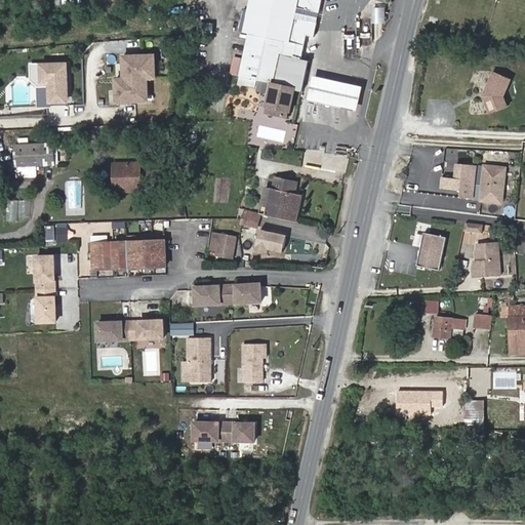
[(295,17),(298,7),(320,12),(322,0),(249,0),(243,33),(248,34),(238,84),(255,88),(256,81),(270,84),(296,90),(304,92),(308,73),(311,61),(303,59),(308,40),(309,36),(315,37),(317,30),(318,23),(295,17)]
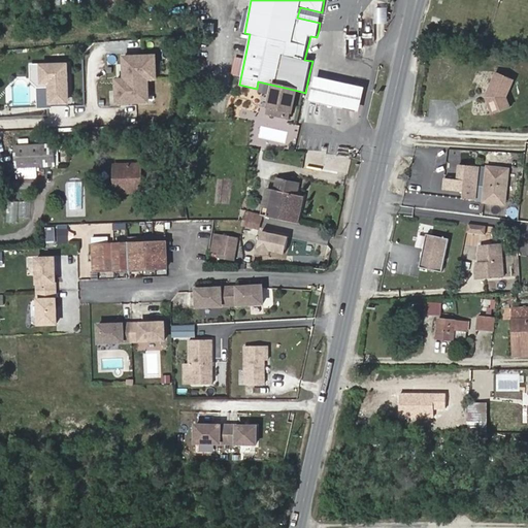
[(158,55),(122,56),(123,78),(113,78),(114,105),(151,103),(150,80),(158,80),(158,55)]
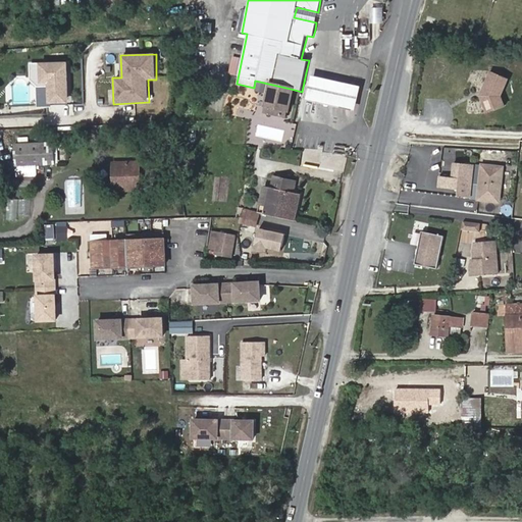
[(72,63),(39,62),(39,84),(48,85),(48,103),(72,104),(72,63)]
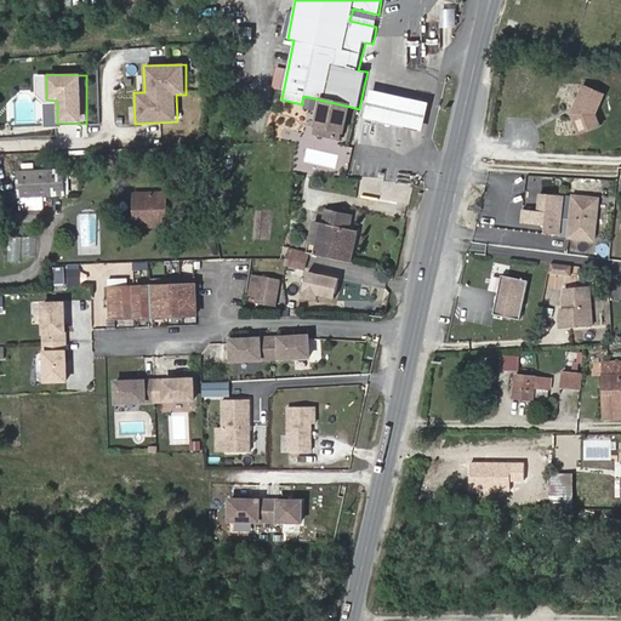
[(600,126),(596,114),(604,95),(584,86),(573,112),(571,114),(580,134),(600,126)]
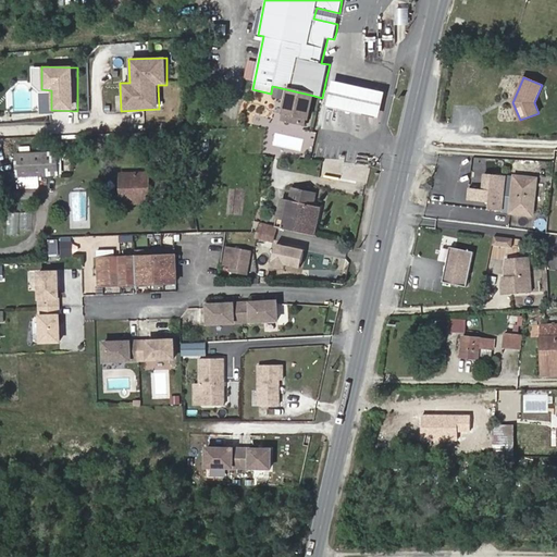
[(380,119),(386,93),(332,81),(326,107),(380,119)]
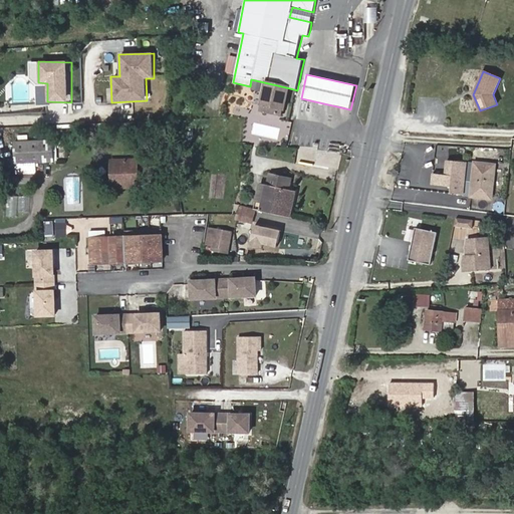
[(285,110),(290,88),(264,82),(259,105),(285,110)]
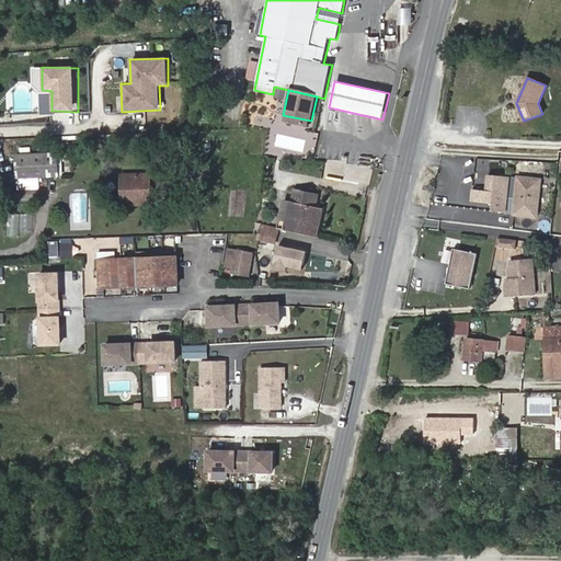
[(305,149),(315,150),(316,133),(306,132),(305,149)]
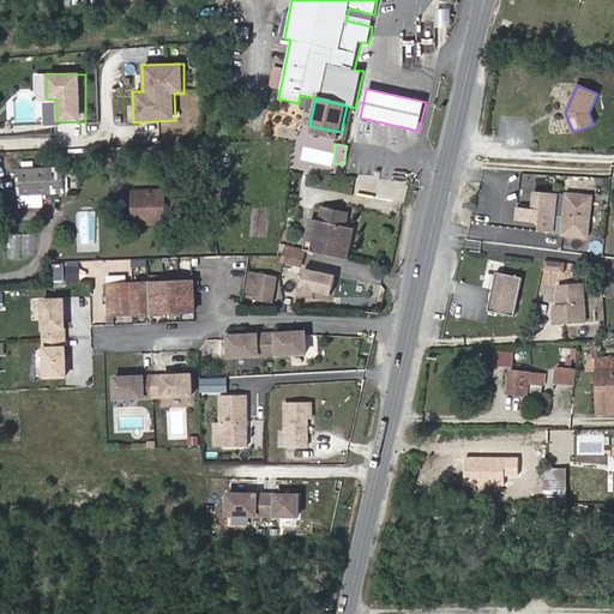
[(65,192),(64,167),(18,169),(19,194),(65,192)]
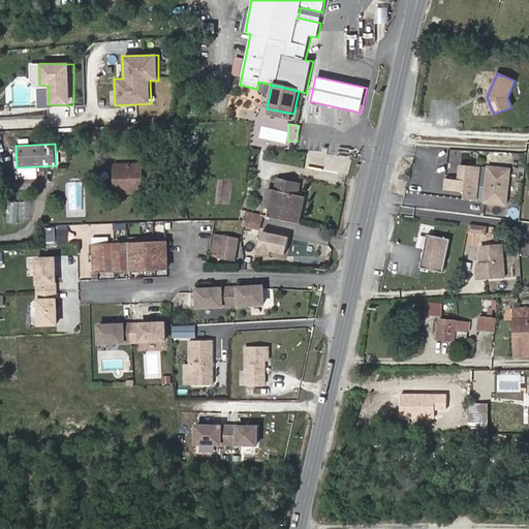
[(507,206),(511,168),(481,165),(481,167),(459,164),(458,179),(444,178),(442,192),(463,194),(462,201),(507,206)]
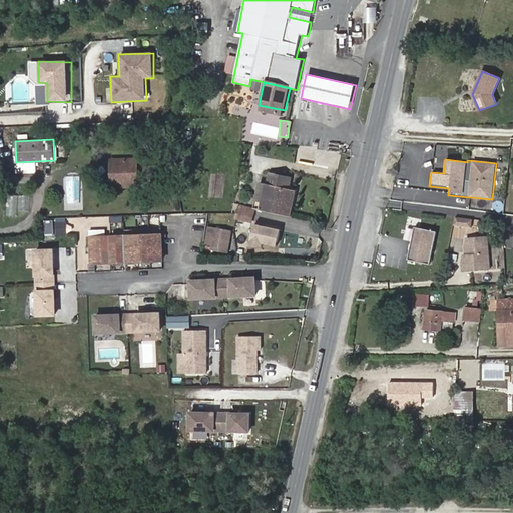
[(131,186),(130,160),(111,161),(112,186),(131,186)]
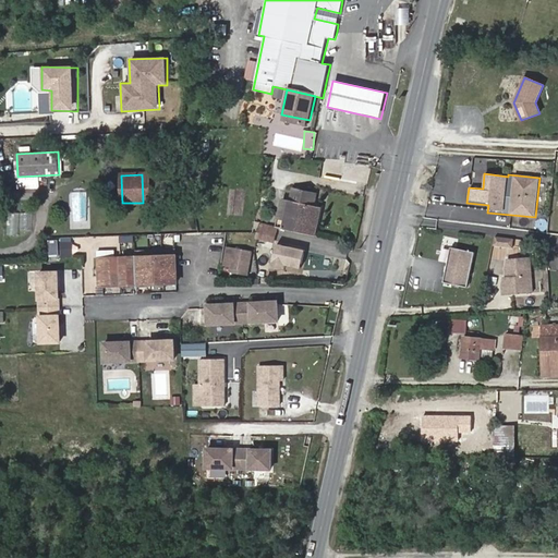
[(315,235),(322,207),(314,205),(316,194),(293,189),(291,201),(287,218),(278,216),(276,227),(278,227),(284,228),(307,233),(315,235)]
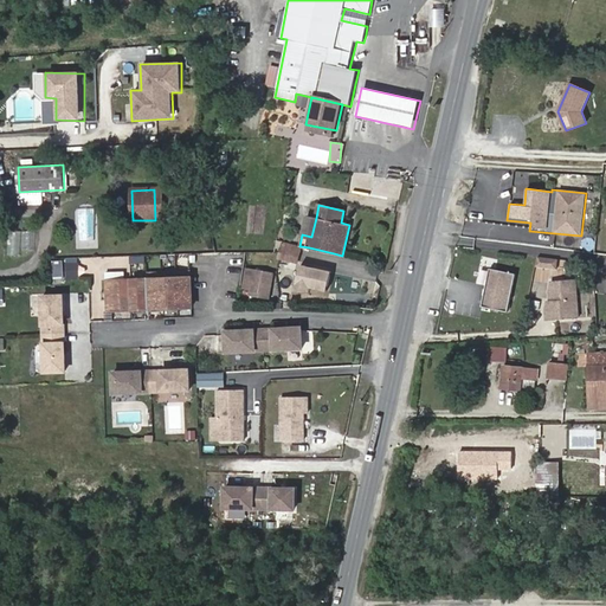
[(469,207),(465,224),(484,227),(488,212),(469,207)]
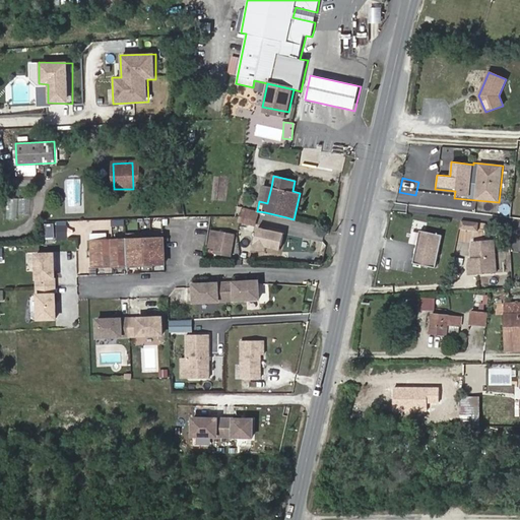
[(267,203),(271,187),(263,185),(259,201),(267,203)]
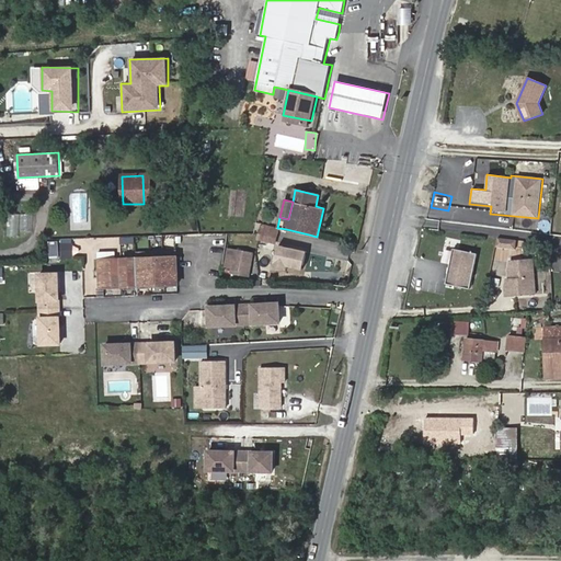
[(276,243),(279,228),(277,228),(261,224),(258,240),(276,243)]
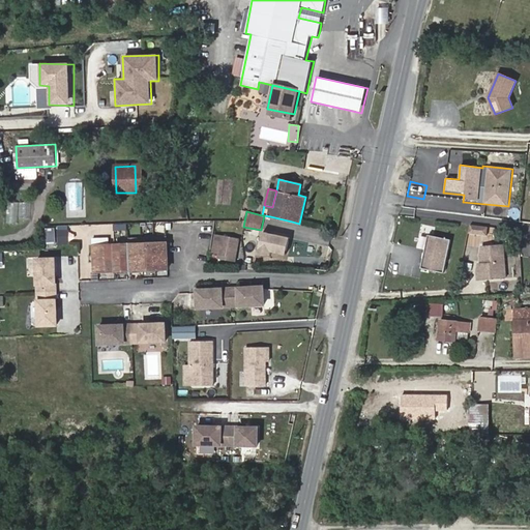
[(286,248),(292,222),(270,216),(267,233),(265,243),(286,248)]
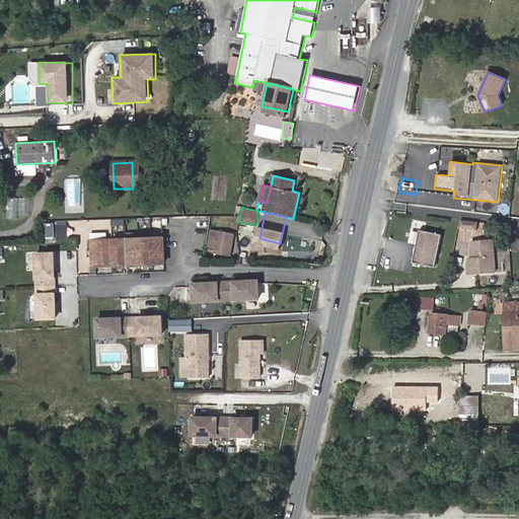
[(53,224),(44,224),(44,239),(53,239),(53,224)]
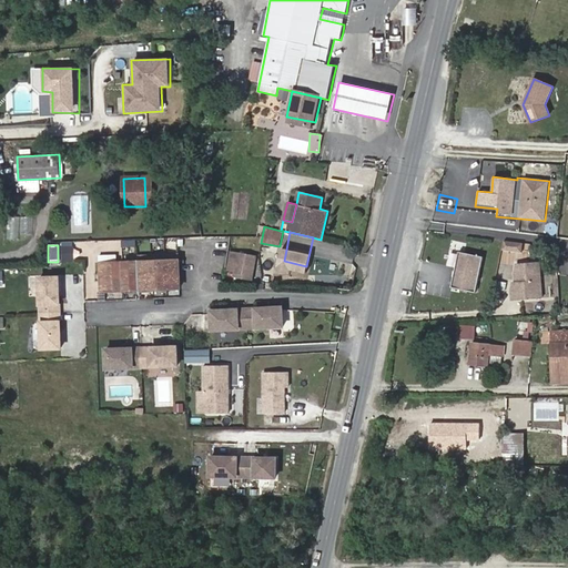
[(59,262),(72,262),(73,245),(60,245),(59,262)]
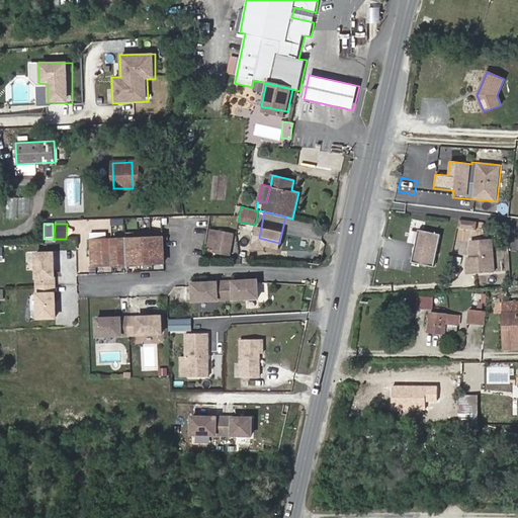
[(259,238),(261,228),(255,227),(253,237),(259,238)]
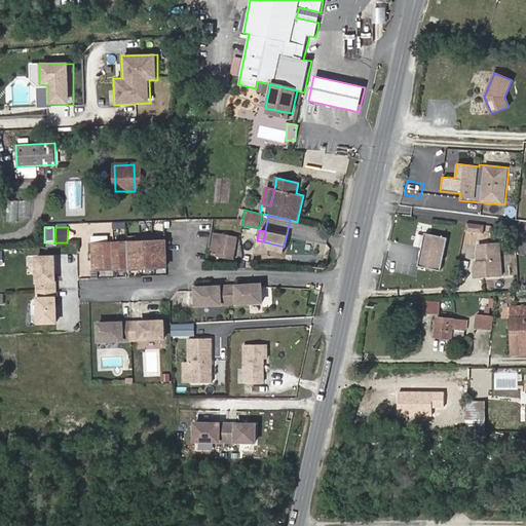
[(233,259),(237,237),(214,233),(213,240),(219,241),(217,251),(216,256),(233,259)]
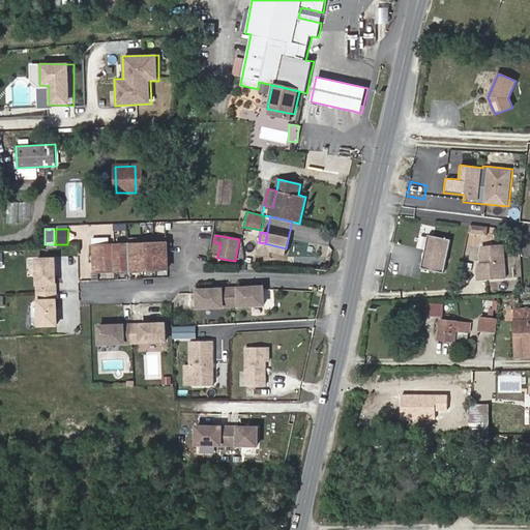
[(451,240),(429,235),(423,257),(421,269),(444,273),(451,240)]
